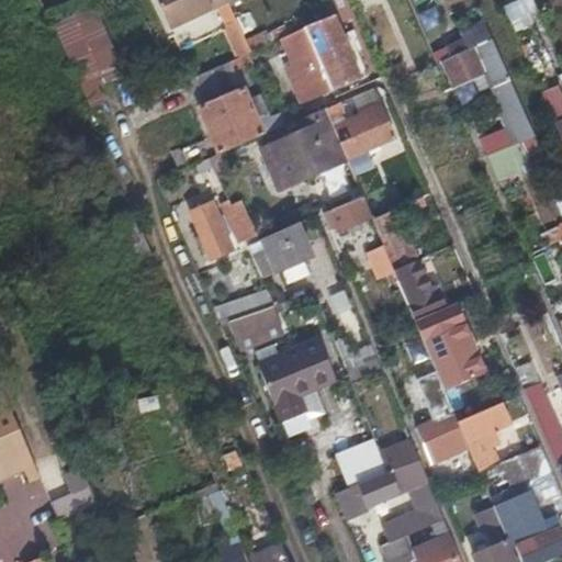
[(227,1),(226,0),(156,0),(169,29),(227,1)]
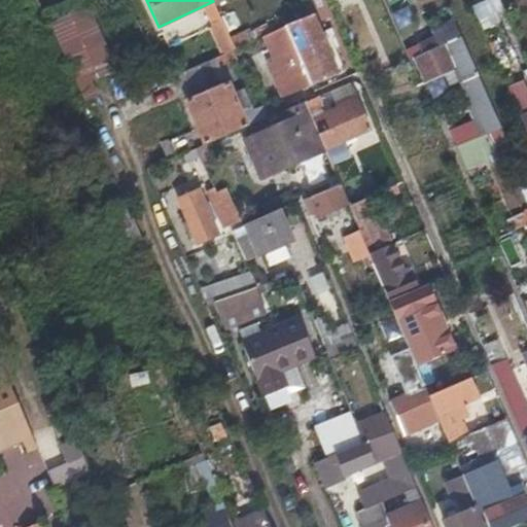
[(428,11),(431,0),(413,0),(411,7),(428,11)]
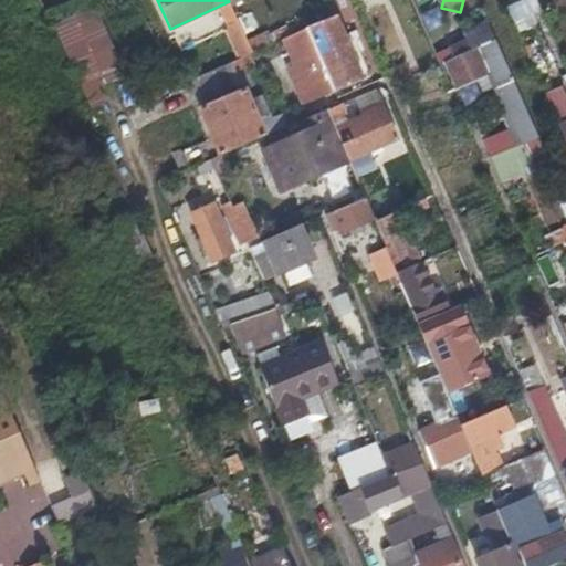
[(517,33),(540,23),(528,0),(523,0),(506,8),(517,33)]
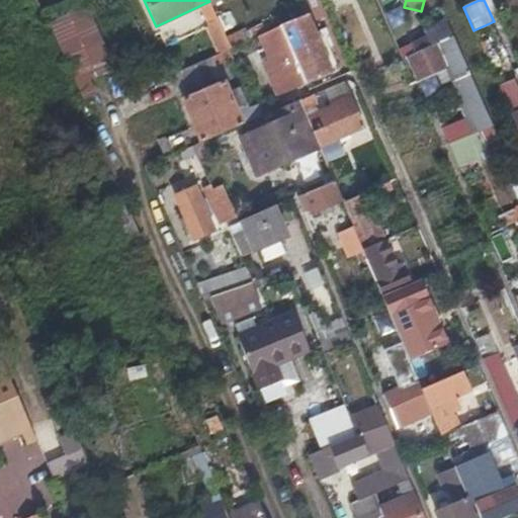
[(393,34),(407,30),(398,1),(383,5),(393,34)]
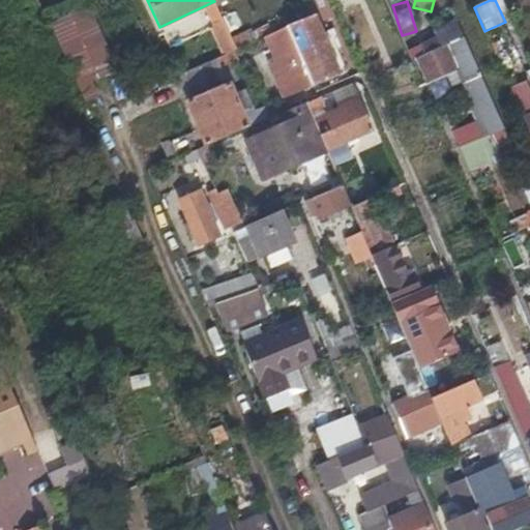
[(88,3),(48,20),(82,102),(100,95),(89,68),(112,60),(88,3)]
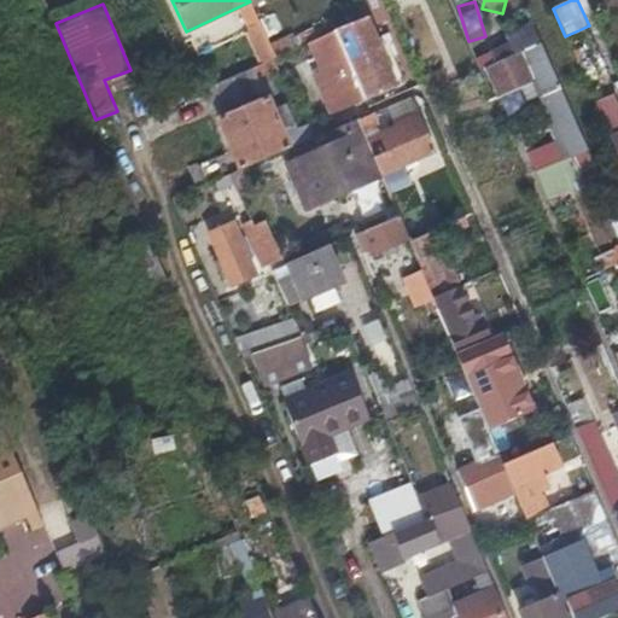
[(344,47),(367,100),(368,101),(395,88),(363,17),(340,28),(349,45),(344,47)]
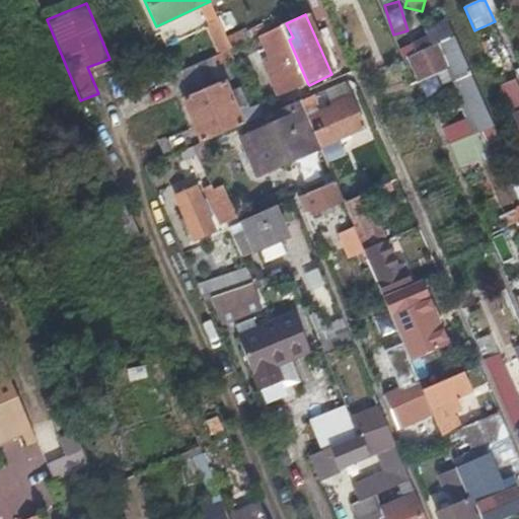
[(413,42),(415,47),(417,52),(411,55),(421,77),(438,70),(444,82),(455,77),(470,71),(448,18),(440,22),(443,28),(413,42)]
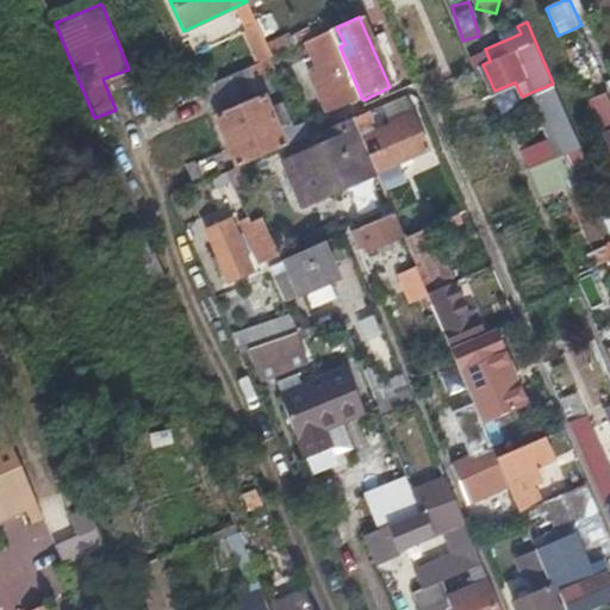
[(330,113),(362,99),(340,47),(344,44),(336,27),(313,38),(321,55),(313,58),(321,72),(312,75),(330,113)]
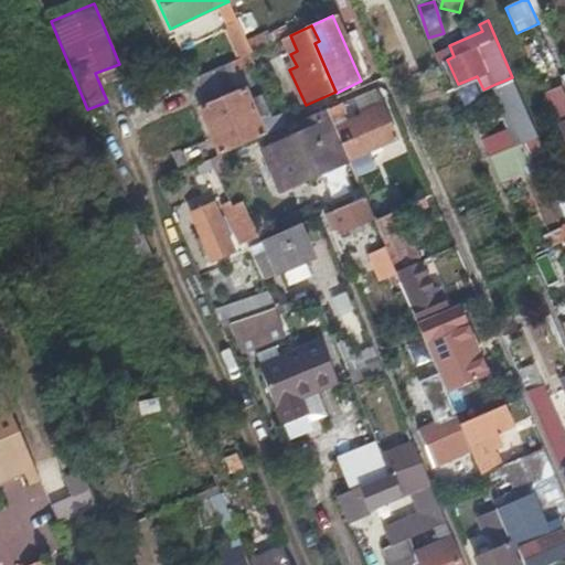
[(238,148),(290,125),(285,113),(259,124),(232,63),(189,83),(212,137),(177,153),(185,171),(211,160),(238,148)]
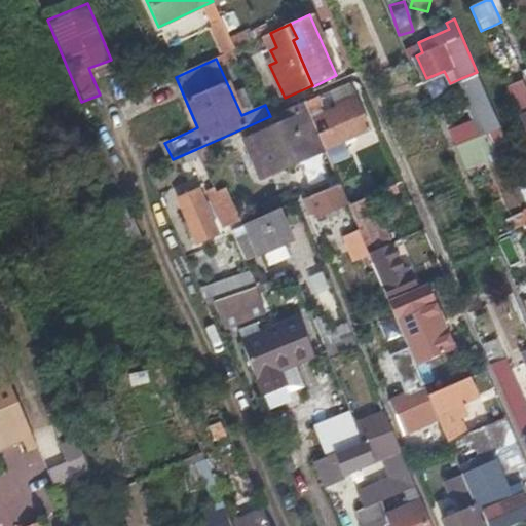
[(475,106),(489,100),(477,72),(461,78),(475,106)]
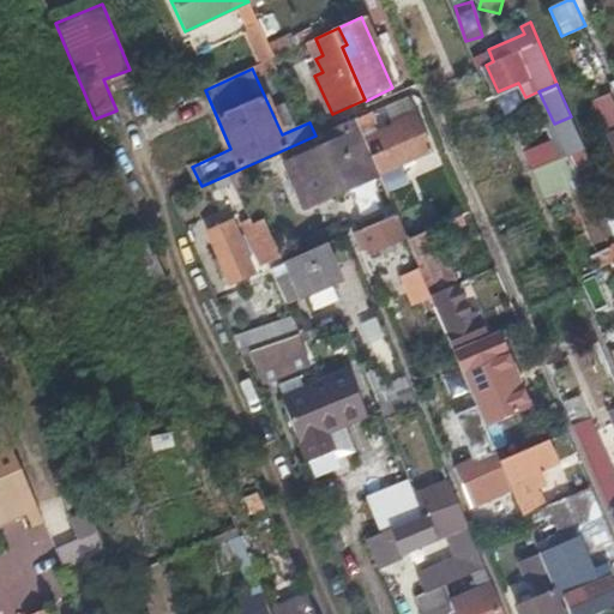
[(613,148),(613,95),(613,92),(594,101),(613,148)]
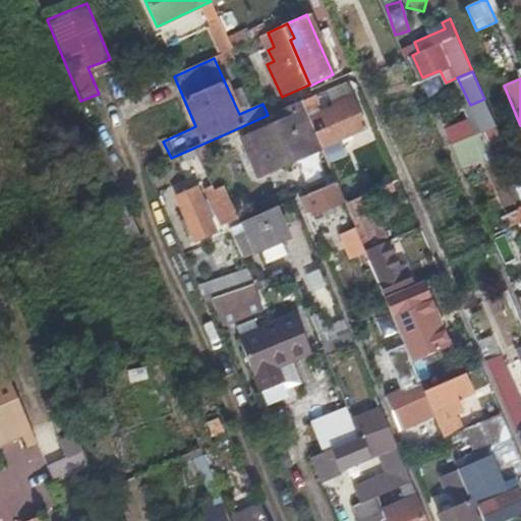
[(333,106),(307,117),(317,140),(320,145),(330,139),(331,140),(364,126),(350,92),(331,101),(333,106)]
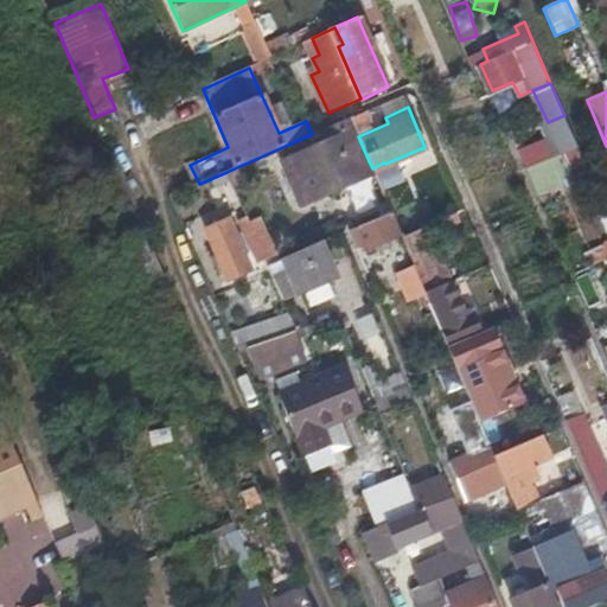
[(350,116),(355,128),(372,121),(368,109),(350,116)]
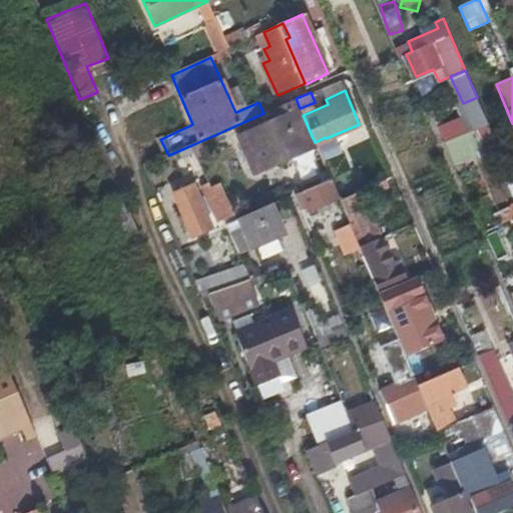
[(488,122),(483,110),(477,97),(463,103),(474,128),(488,122)]
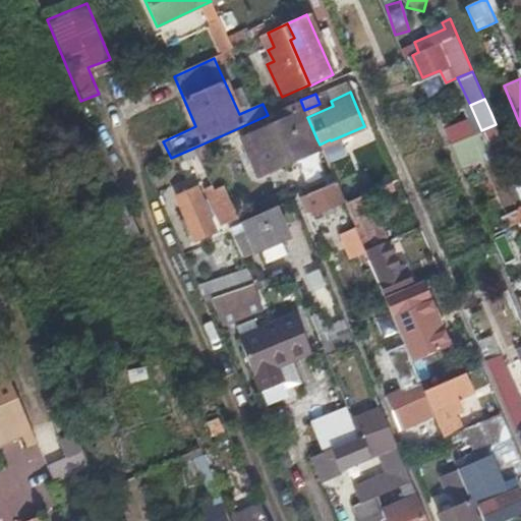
[(256,173),(320,146),(320,145),(317,140),(307,117),(304,110),(300,100),(278,111),(282,121),(241,139),(256,173)]
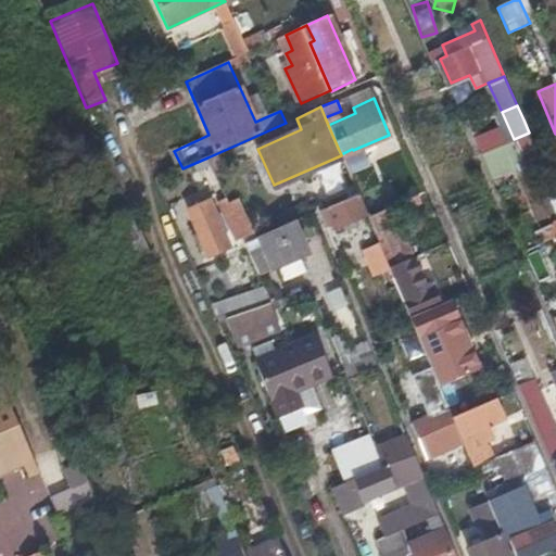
[(280,111),(286,123),(297,118),(291,106),(280,111)]
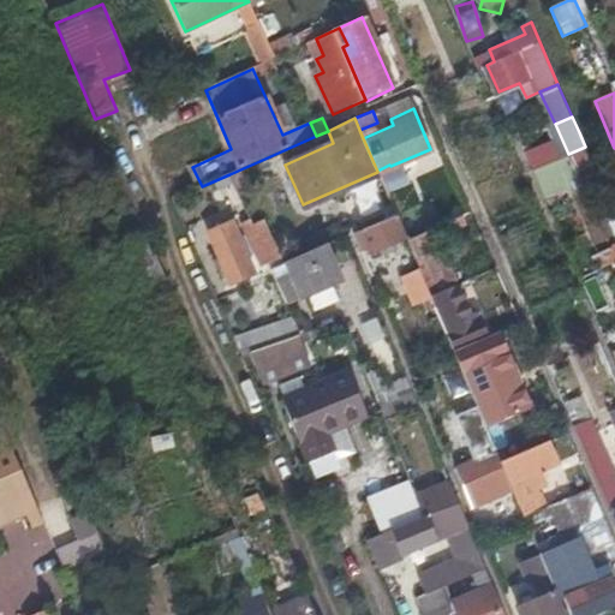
[(282,212),(260,161),(230,174),(252,225),(264,220),(276,214),(282,212)]
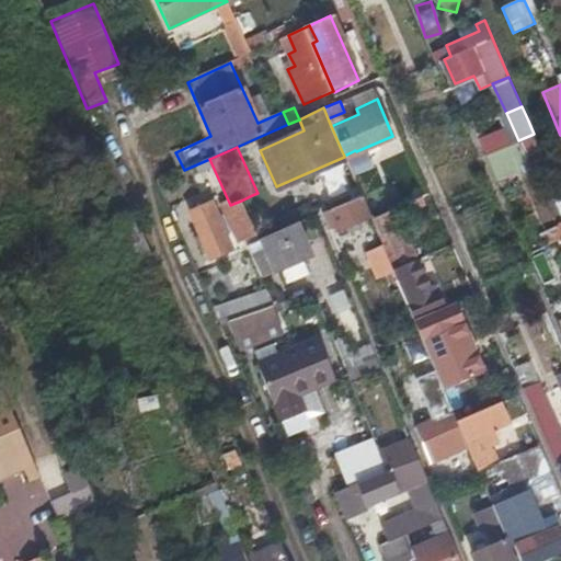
[(370,219),(393,208),(386,190),(363,199),(366,207),(369,216),(370,219)]
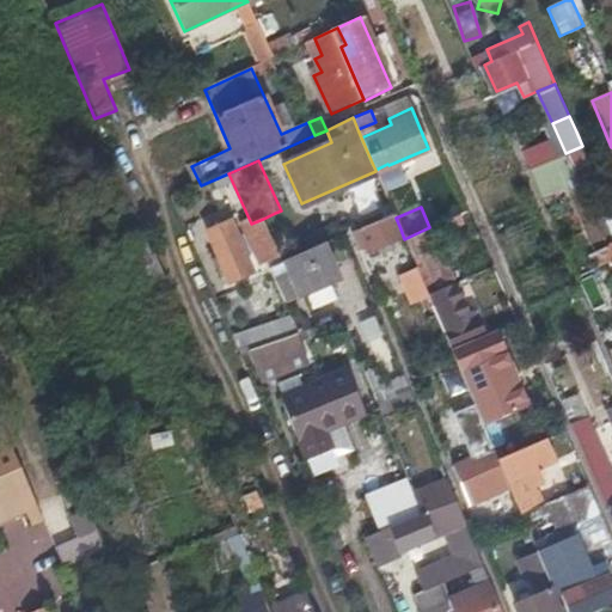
[(452,216),(454,222),(457,227),(472,220),(469,209),(452,216)]
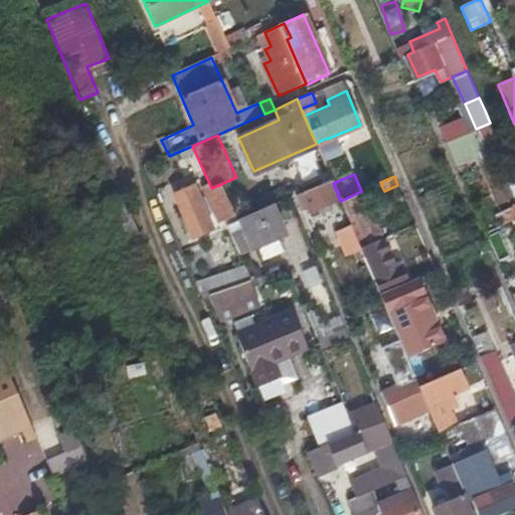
[(221,184),(226,193),(235,188),(231,179),(221,184)]
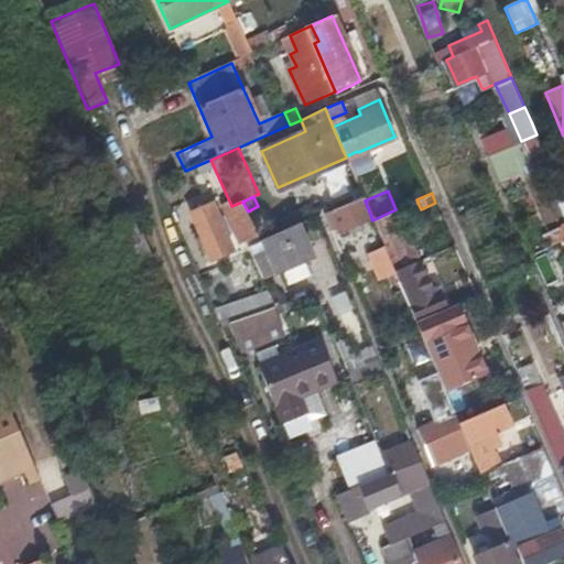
[(364,197),(346,205),(328,212),(337,232),(371,217),(368,208),(365,201),(364,197)]
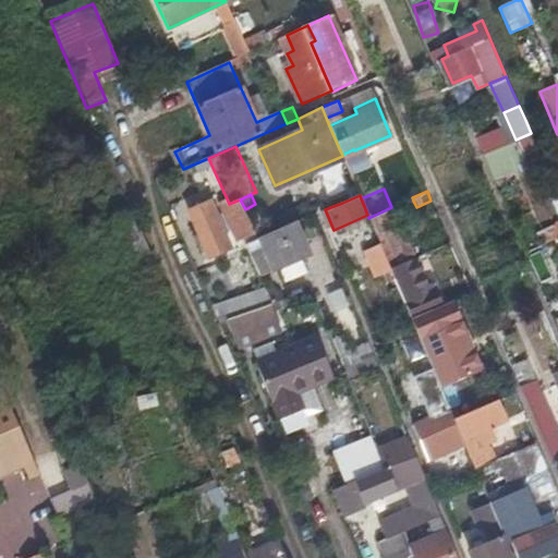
[(255,233),(245,209),(240,199),(229,204),(231,208),(228,210),(240,240),(255,233)]
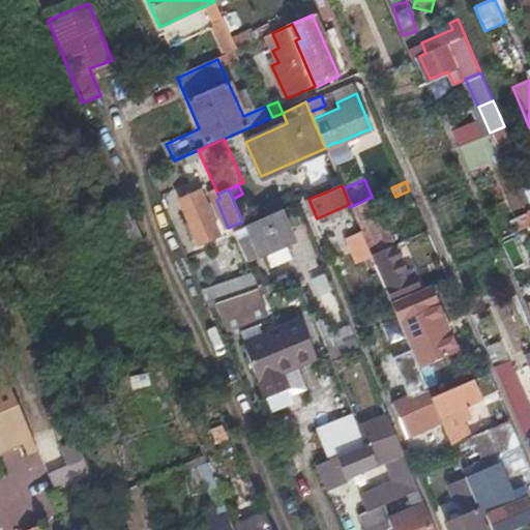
[(354,214),(369,249),(376,247),(376,248),(393,242),(373,196),(372,197),(350,207),(354,214)]
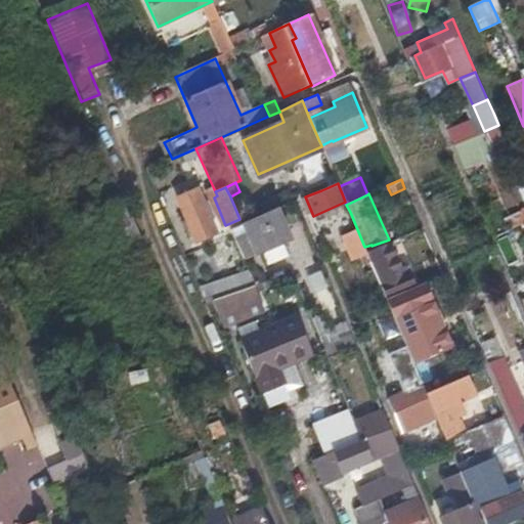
[(184,207),(191,225),(200,243),(218,234),(203,200),(184,207)]
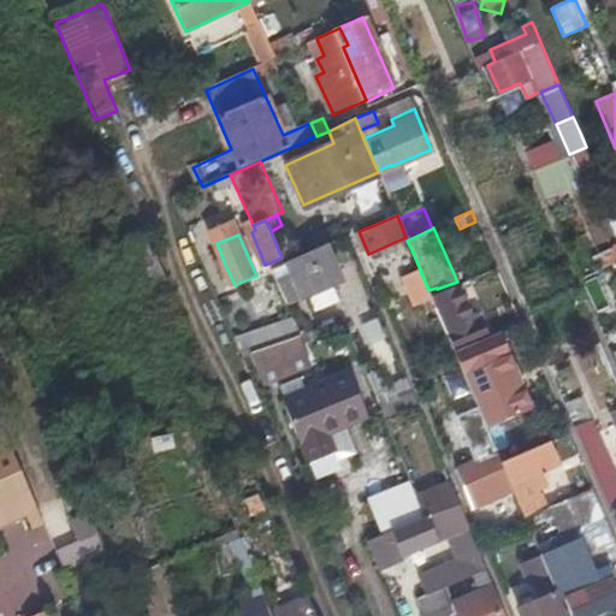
[(288,306),(298,301),(309,296),(315,308),(336,298),(331,285),(338,283),(323,247),(286,262),(292,276),(277,283),(288,306)]
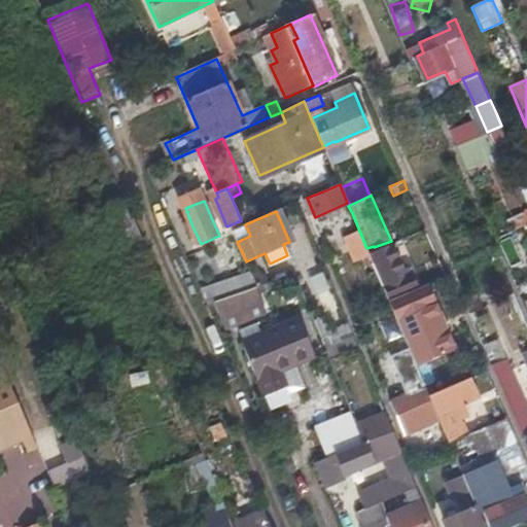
[(370,253),(366,248),(352,213),(341,218),(347,235),(347,236),(356,259),(370,253)]
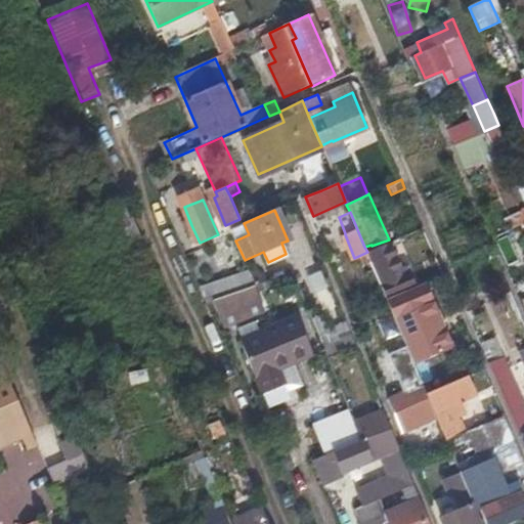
[(387,299),(409,289),(415,287),(405,265),(394,269),(386,249),(373,255),(386,287),(382,288),(387,299)]
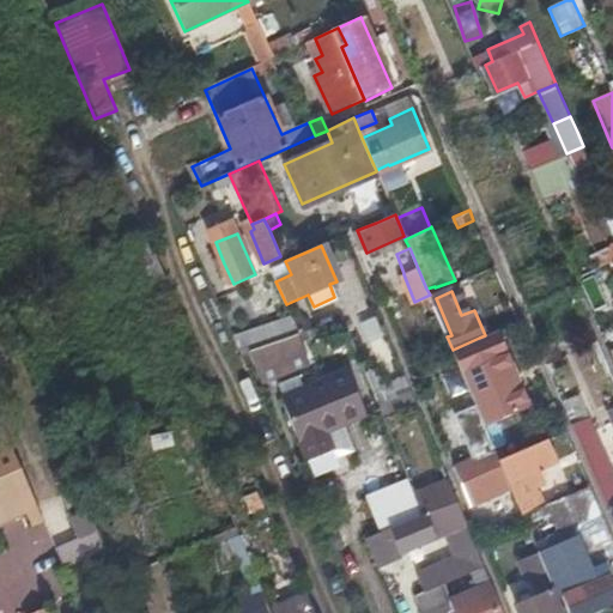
[(254,386),(308,369),(291,315),(237,333),(254,386)]
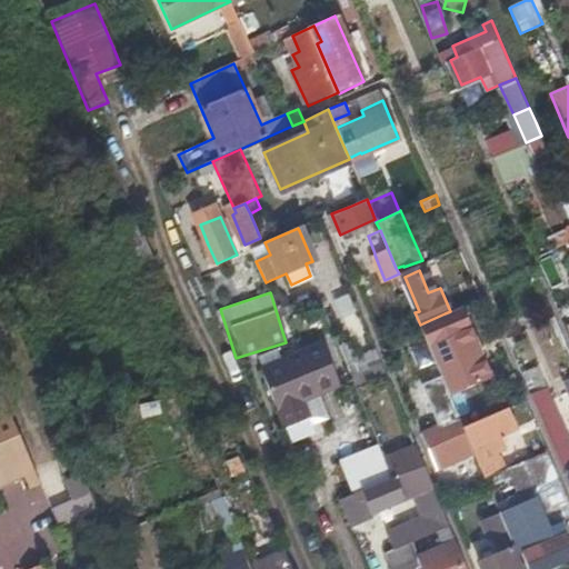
[(450,311),(445,313),(420,325),(433,355),(449,392),(450,393),(490,377),(460,307),(450,311)]
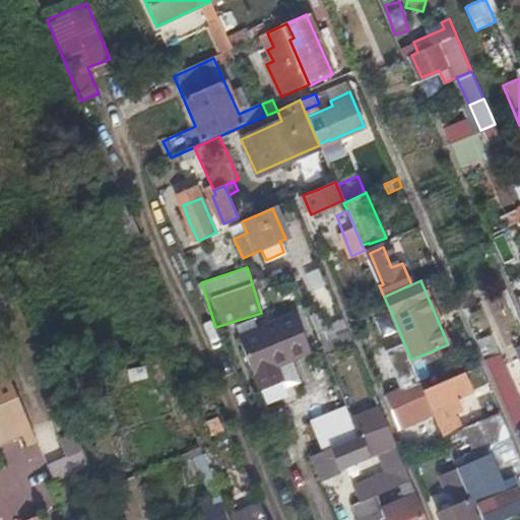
[(284,382),(280,375),(277,367),(312,351),(296,314),(239,338),(261,392),(284,382)]
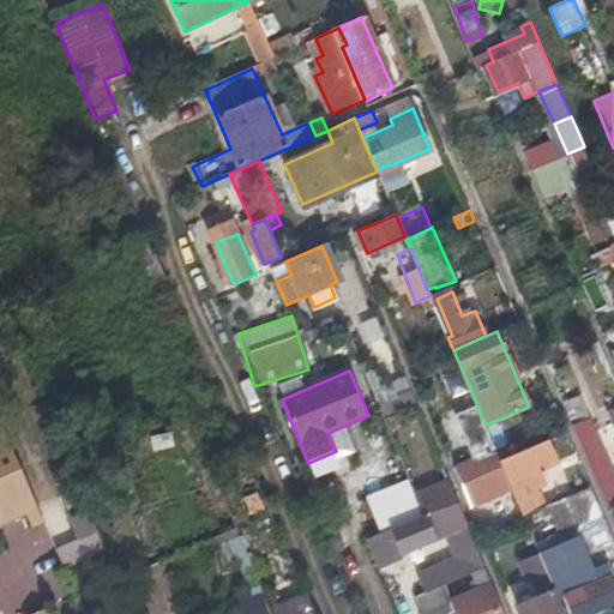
[(416,405),(410,391),(378,404),(383,419),(416,405)]
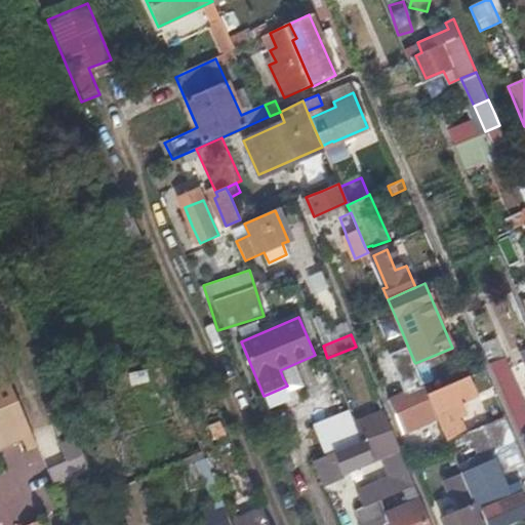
[(438,417),(436,412),(428,394),(415,363),(414,362),(402,368),(411,391),(391,400),(405,433),(438,417)]
